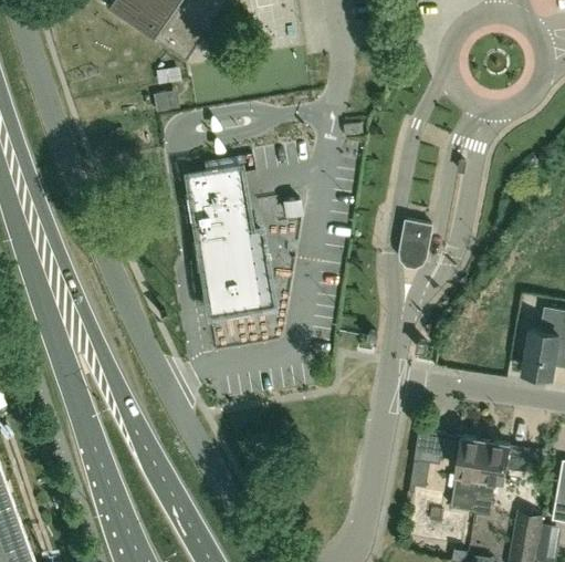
[(226,0),(108,0),(103,9),(180,63),(226,0)]
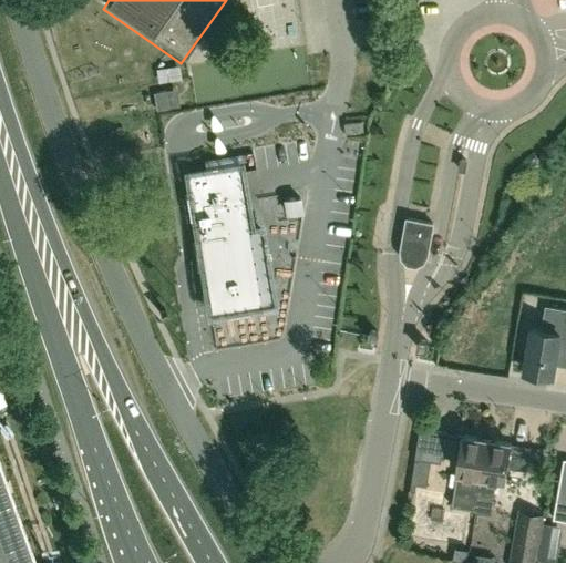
[(162,111),(181,110),(181,94),(161,95),(162,111)]
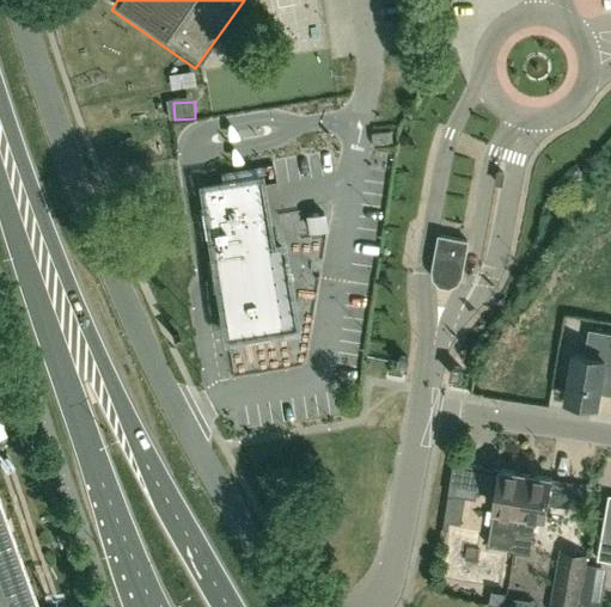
[(371,138),(372,149),(391,147),(390,135),(371,138)]
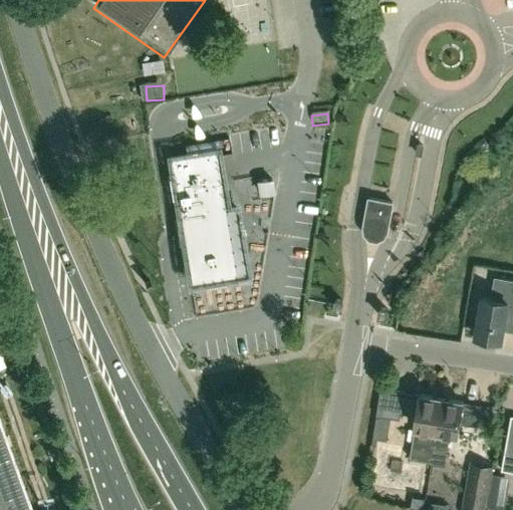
[(171,178),(168,178),(170,192),(174,191),(179,221),(175,222),(179,248),(183,247),(184,253),(190,286),(236,279),(245,277),(234,211),(226,212),(216,153),(185,158),(169,161),(171,178)]
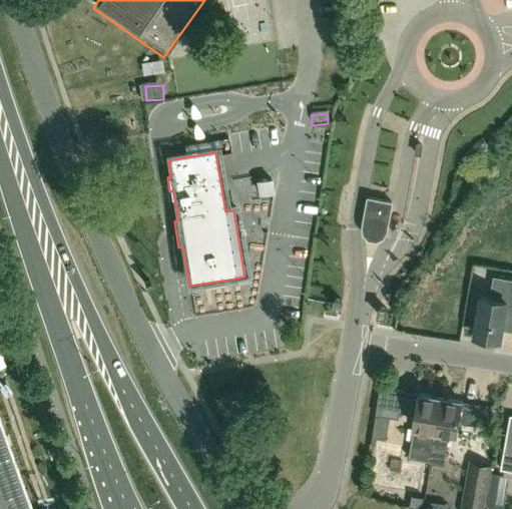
[(368,241),(375,243),(382,240),(386,233),(391,205),(367,201),(362,229),(363,236),(368,241)]
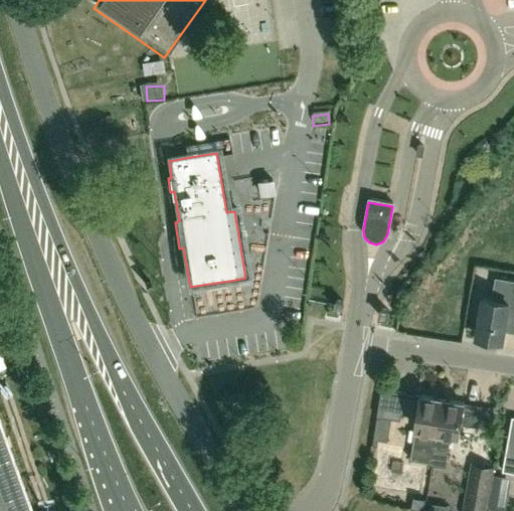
[(506,315),(513,316),(513,283),(497,281),(493,303),(481,301),(475,339),(502,343),(506,315)]
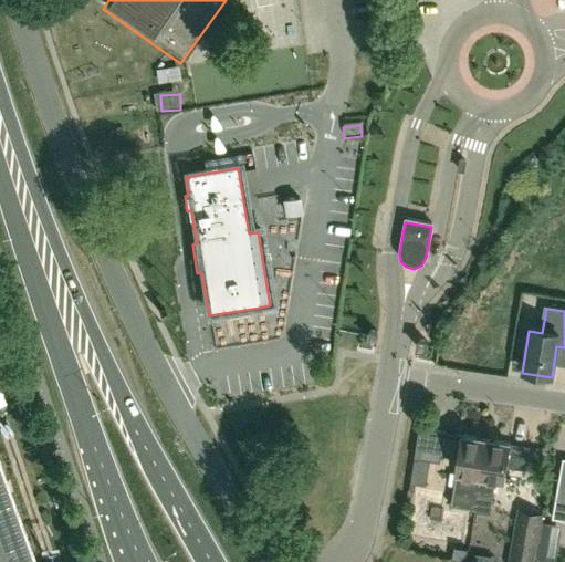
[(270,343),(269,326),(253,328),(254,344),(270,343)]
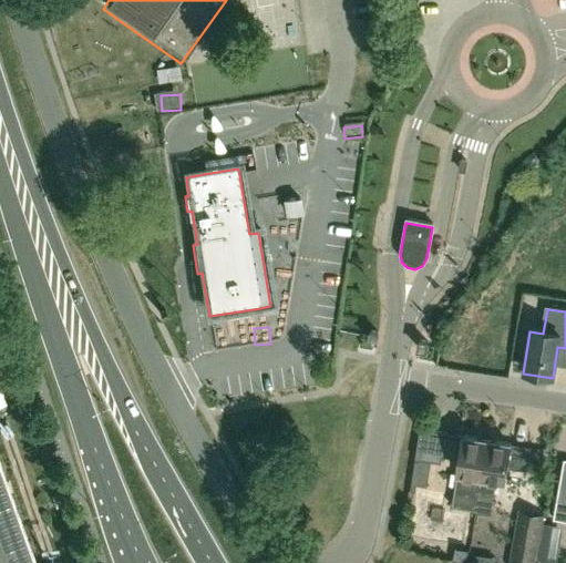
[(440,467),(441,460),(444,436),(419,431),(413,462),(440,467)]
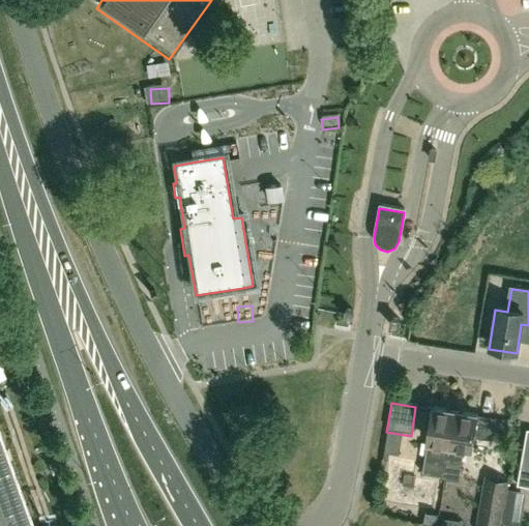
[(429,432),(428,439),(421,476),(443,480),(454,413),(432,410),(429,432)]
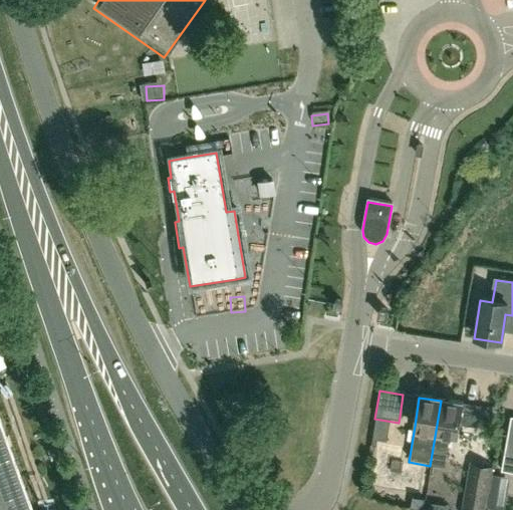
[(441,401),(430,466),(444,468),(449,436),(457,437),(462,405),(441,401)]
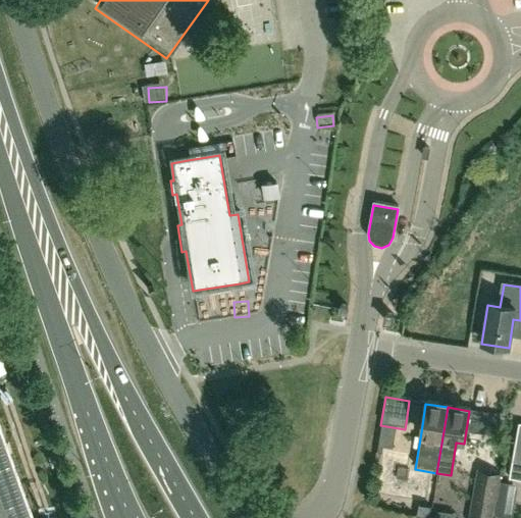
[(0,475),(13,470),(0,433),(0,475)]
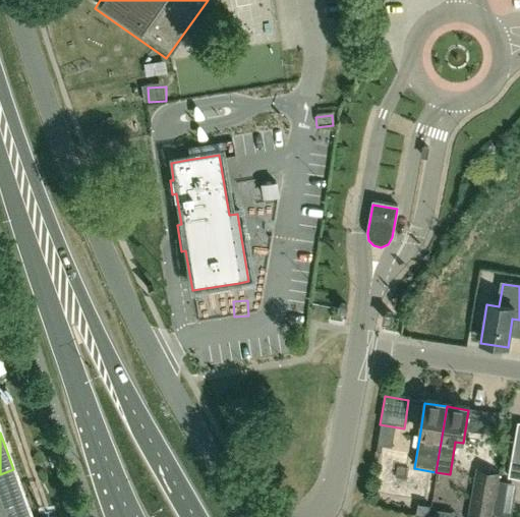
[(519,442),(514,442),(508,479),(519,481),(519,442)]
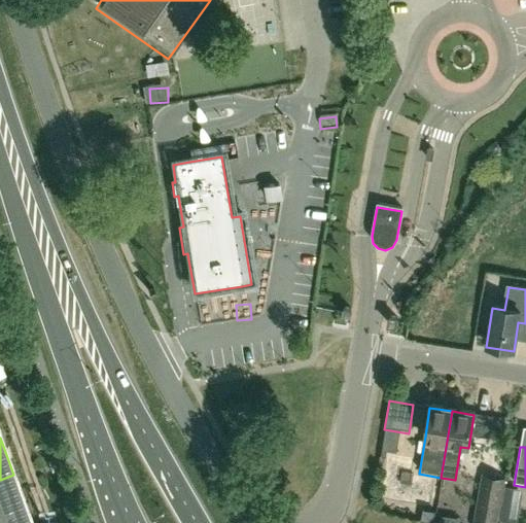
[(30,522),(13,475),(0,480),(0,522),(30,522)]
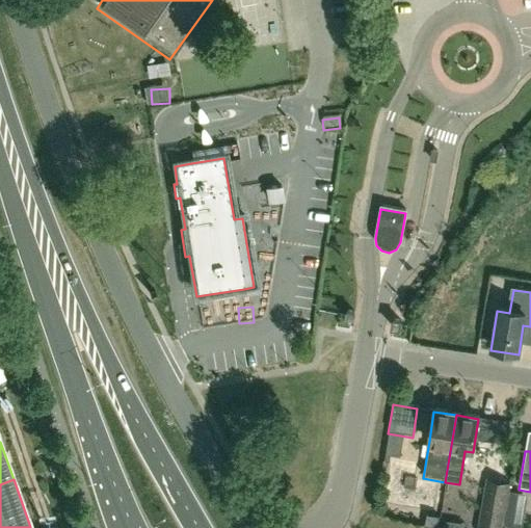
[(482,504),(478,527),(500,527),(504,507),(508,485),(486,482),(482,504)]
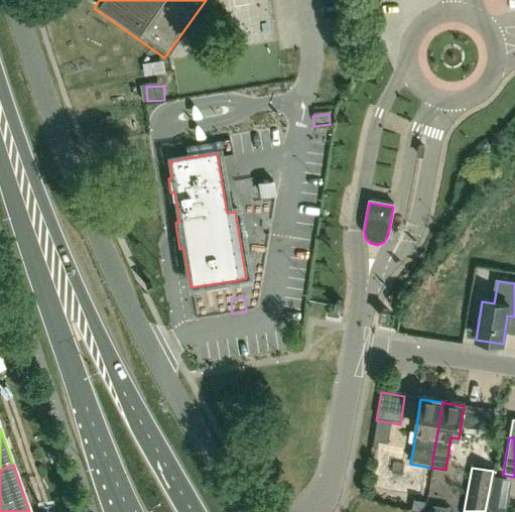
[(508,511),(510,499),(493,496),(491,511),(508,511)]
